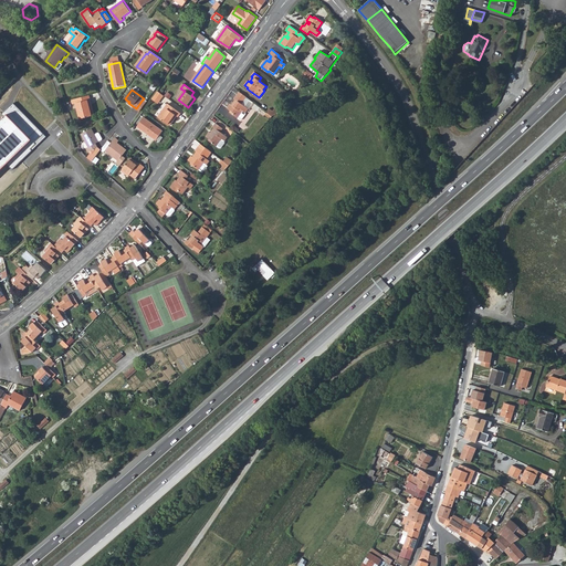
[(159,105),(165,96),(158,92),(153,101),(159,105)]
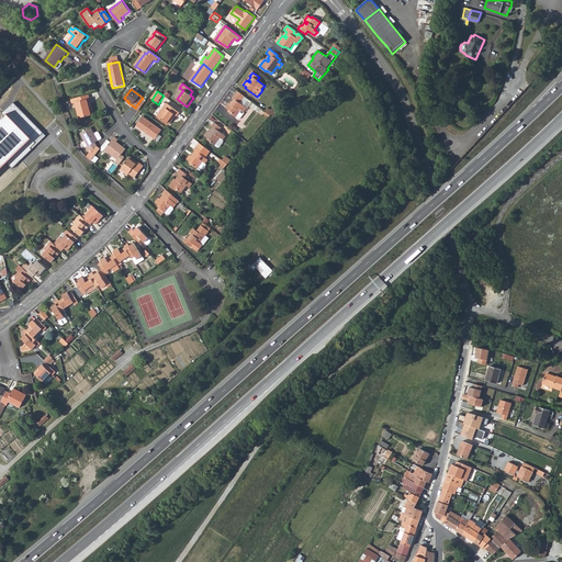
[(240,120),(245,114),(245,112),(244,112),(251,102),(245,97),(238,91),(233,99),(234,100),(232,102),(234,104),(233,105),(231,104),(229,103),(226,108),(229,110),(228,111),(239,120),(240,120)]
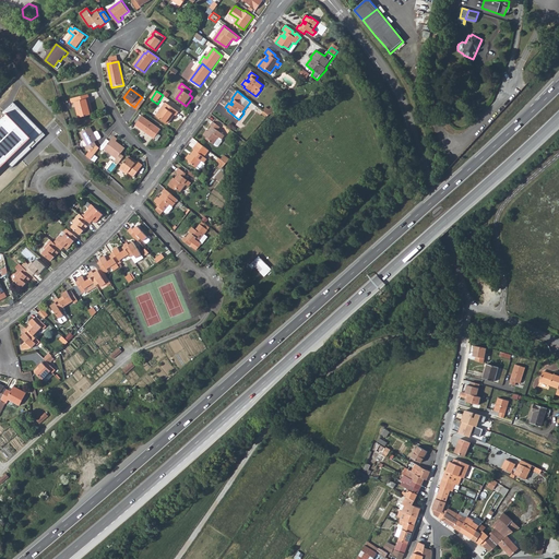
[(79,118),(91,115),(87,99),(86,95),(70,99),(71,103),(75,102),(79,118)]
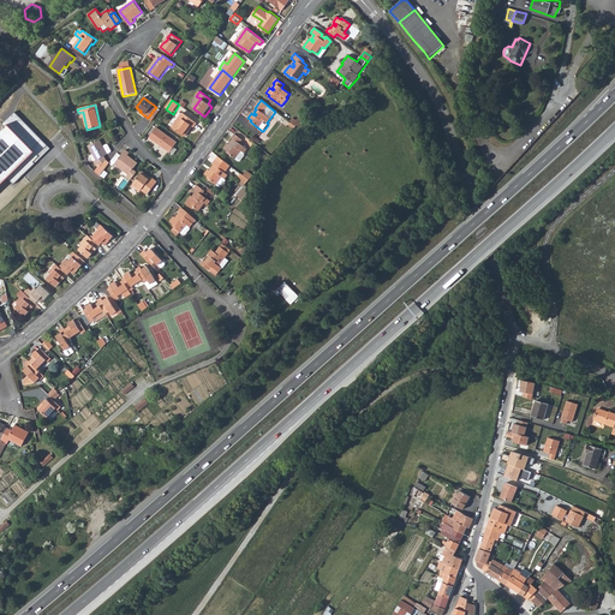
[(154,109),(148,118),(153,120),(159,112),(154,109)]
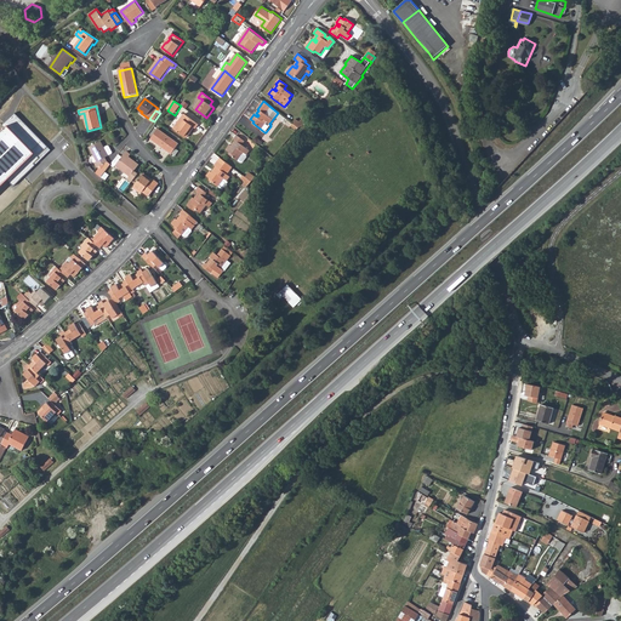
[(5,127),(0,132),(0,187),(7,180),(13,186),(50,151),(13,114),(3,124),(5,127)]
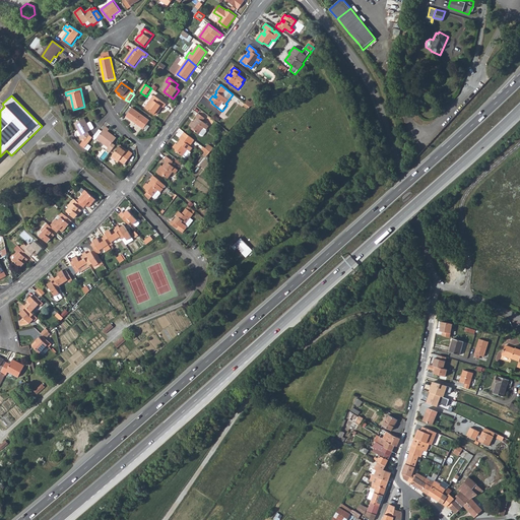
[(154,95),(145,108),(156,116),(163,107),(164,108),(167,105),(154,95)]
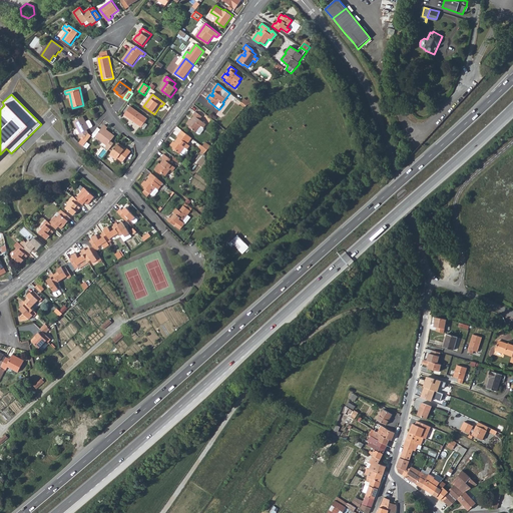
[(244,99),(241,102),(242,103),(247,106),(255,102),(249,98),(247,101),(244,99)]
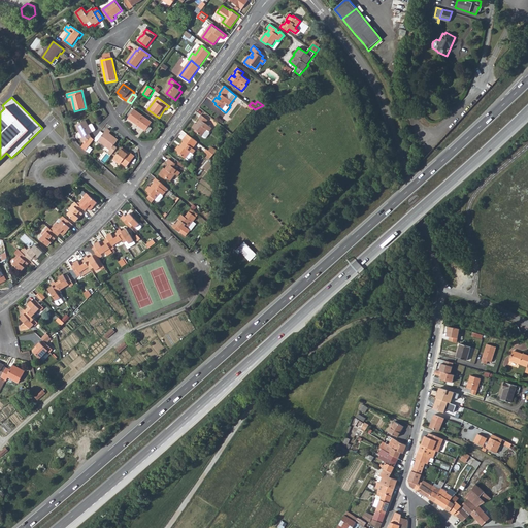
[(135,109),(129,119),(145,132),(146,131),(150,133),(153,128),(150,126),(153,123),(135,109)]
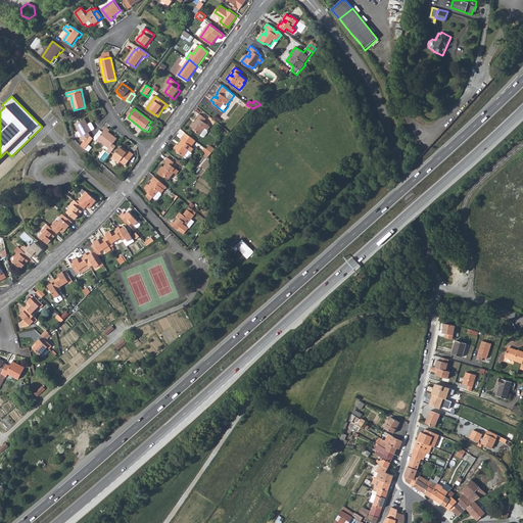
[(194,129),(193,130),(201,135),(205,129),(207,131),(210,127),(204,122),(206,119),(200,114),(197,117),(198,119),(196,122),(198,123),(197,125),(195,123),(194,122),(191,126),(194,129)]
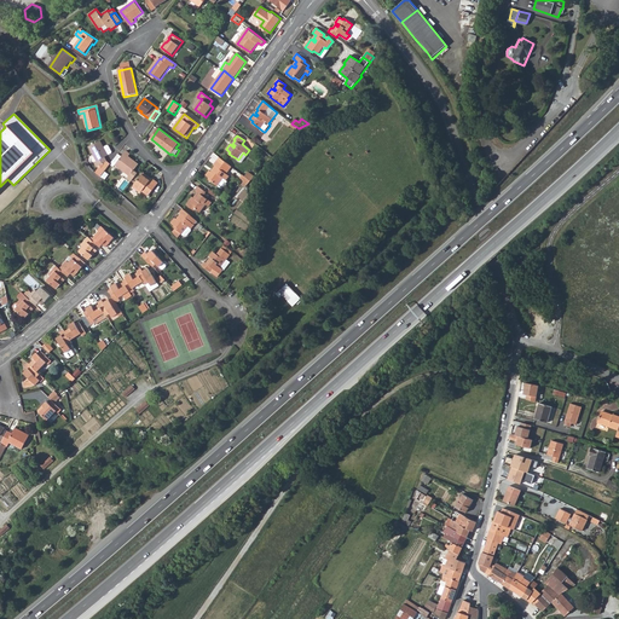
[(100,142),(90,148),(97,162),(94,163),(96,167),(106,162),(105,157),(108,156),(111,155),(111,152),(109,148),(108,146),(104,148),(100,142)]
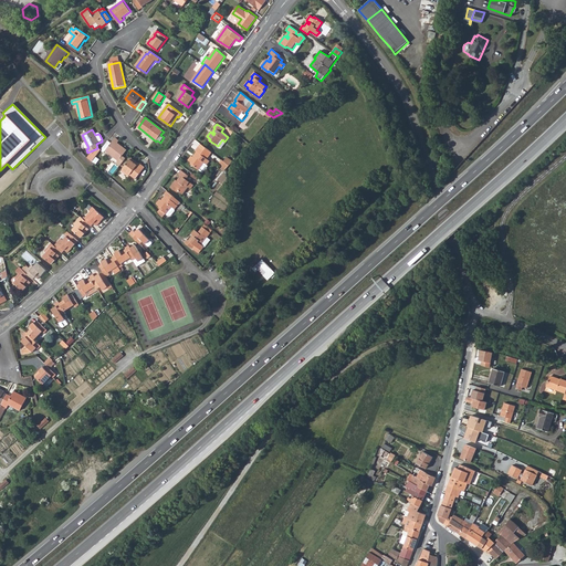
[(118,165),(122,167),(126,160),(123,158),(127,152),(118,145),(119,143),(116,139),(112,145),(108,149),(106,153),(119,161),(118,165)]
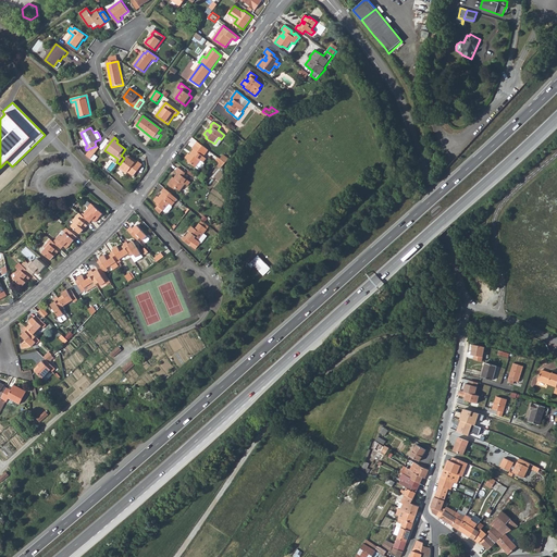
[(205,157),(209,151),(198,143),(193,149),(194,150),(192,153),(194,155),(193,157),(190,155),(189,153),(186,159),(189,161),(188,162),(200,171),(206,164),(203,162),(207,159),(205,157)]
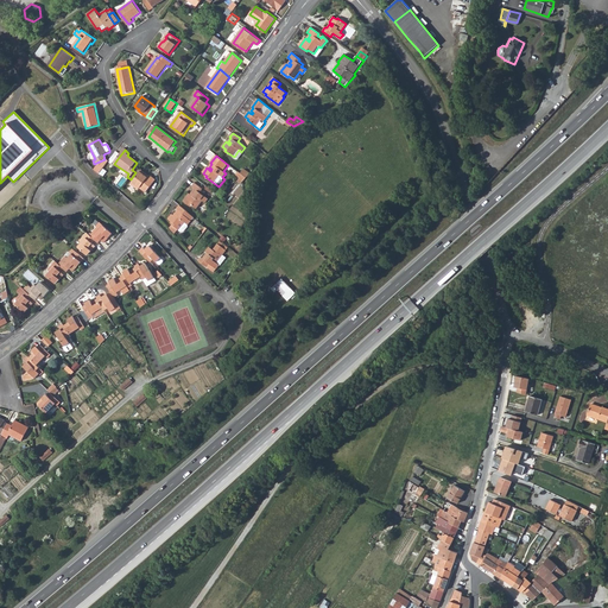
[(100,169),(101,166),(105,170),(111,163),(106,159),(105,159),(94,164),(100,169)]
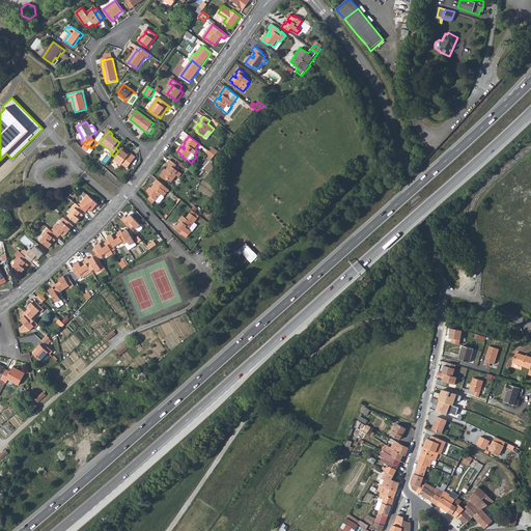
[(122,149),(115,161),(121,166),(123,164),(129,168),(137,158),(131,154),(130,156),(127,154),(128,152),(122,149)]
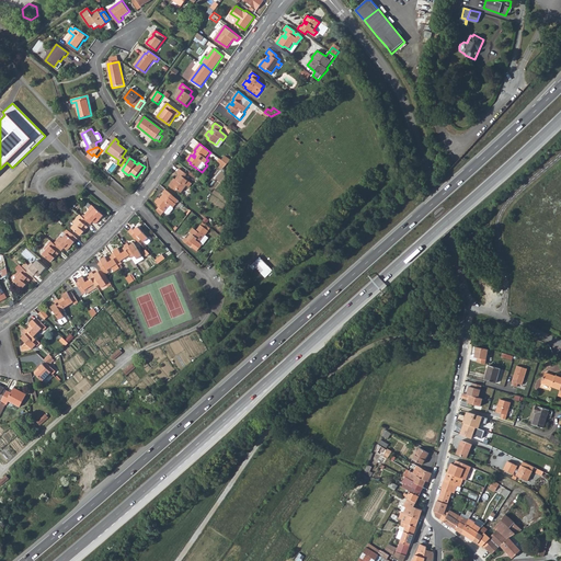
[(174,180),(169,187),(176,193),(178,191),(182,194),(187,186),(190,189),(193,185),(189,182),(190,180),(186,176),(187,175),(180,170),(176,174),(180,176),(176,180),(179,181),(178,183),(175,181),(174,180)]
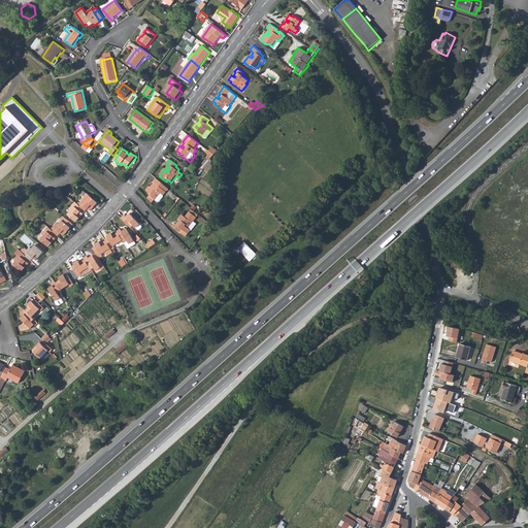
[(166,193),(168,190),(157,179),(154,183),(155,184),(153,187),(154,189),(153,190),(152,188),(151,187),(146,191),(150,194),(149,195),(150,195),(156,201),(158,202),(160,202),(164,198),(163,197),(167,193),(166,193)]
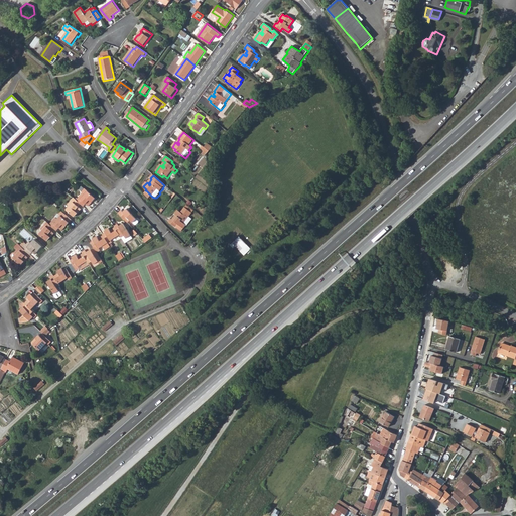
[(152,197),(146,190),(143,194),(149,200),(152,197)]
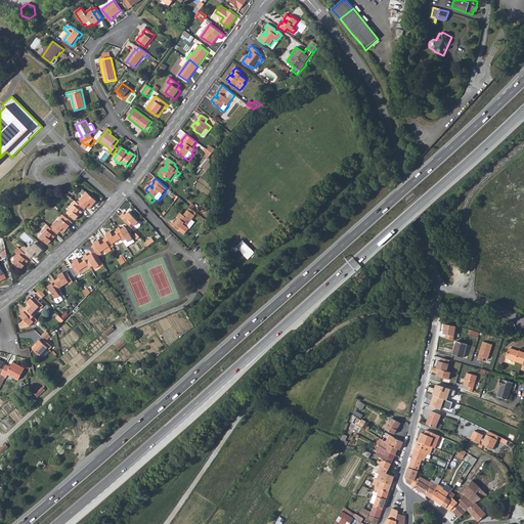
[(85,197),(79,204),(81,206),(83,207),(84,208),(86,206),(88,207),(90,210),(97,202),(90,194),(87,199),(85,197)]
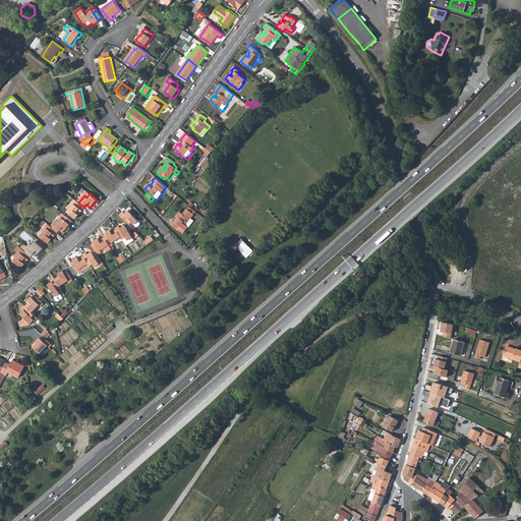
[(79,209),(82,206),(80,205),(78,203),(76,200),(69,208),(71,209),(68,212),(76,219),(82,212),(79,209)]
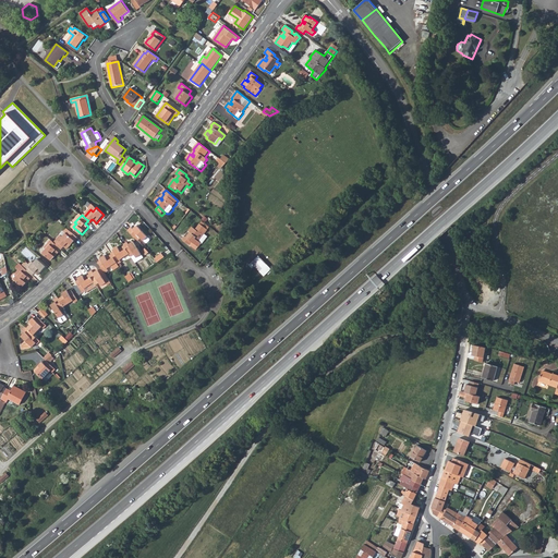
[(186,237),(183,241),(197,252),(203,245),(204,245),(209,239),(206,235),(209,231),(202,226),(196,231),(193,229),(190,232),(192,233),(193,235),(193,237),(191,235),(187,238),(186,237)]
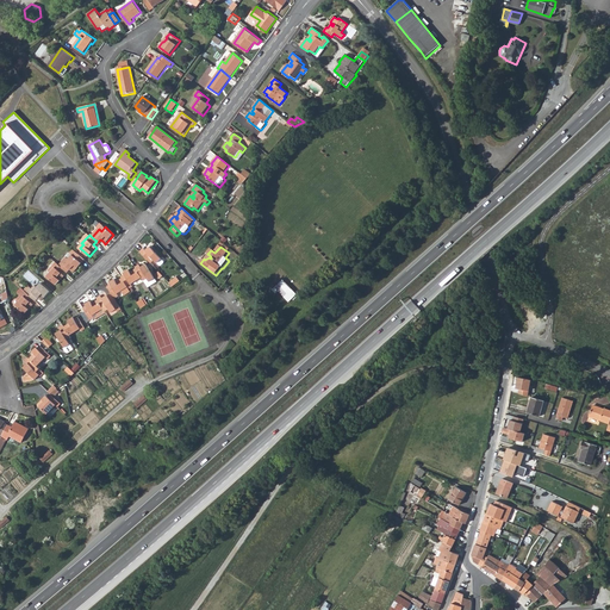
[(144,250),(142,253),(153,265),(155,262),(159,265),(161,267),(162,267),(166,265),(166,262),(163,260),(151,248),(147,251),(144,250)]
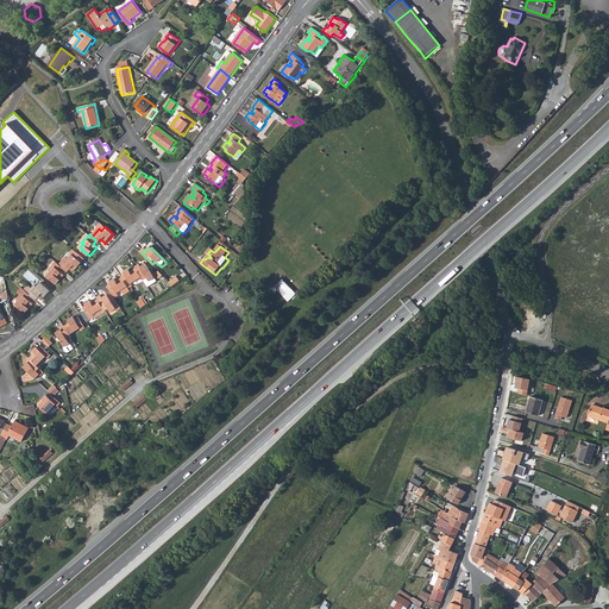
[(74,272),(86,259),(74,250),(70,253),(74,256),(70,259),(68,257),(60,265),(62,268),(64,269),(66,270),(68,268),(70,270),(74,272)]
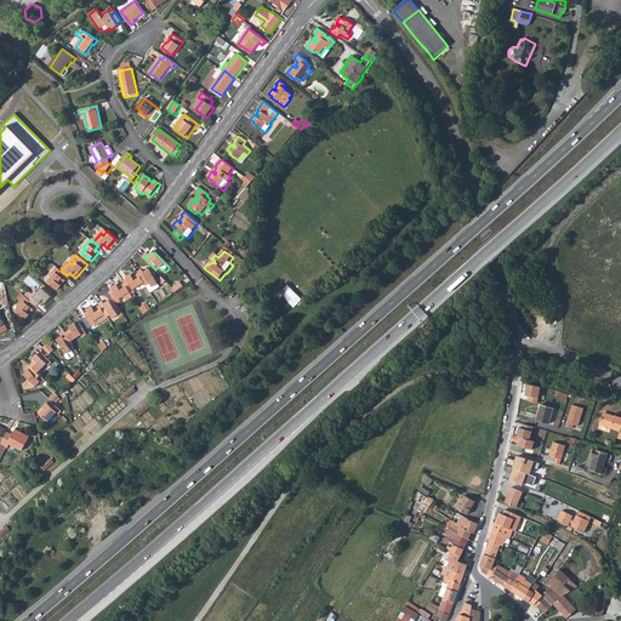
[(61,275),(63,273),(61,271),(57,267),(50,275),(52,278),(49,281),(57,289),(66,280),(62,278),(61,275)]
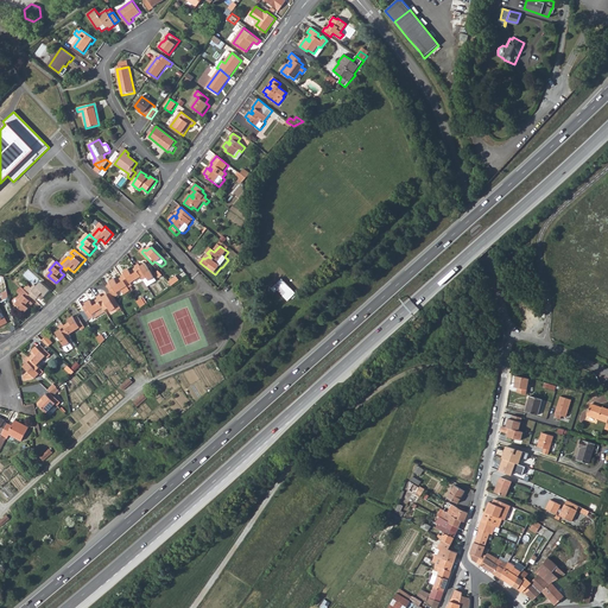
[(140,265),(137,267),(137,268),(143,277),(145,280),(149,286),(158,282),(158,280),(147,264),(147,265),(141,267),(140,265)]
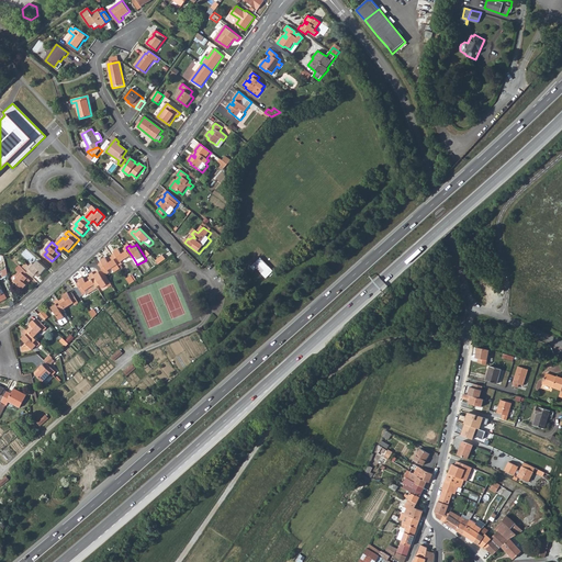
[(116,254),(113,256),(113,257),(119,265),(120,267),(124,265),(122,262),(132,256),(126,248),(122,251),(120,249),(115,253),(116,254)]
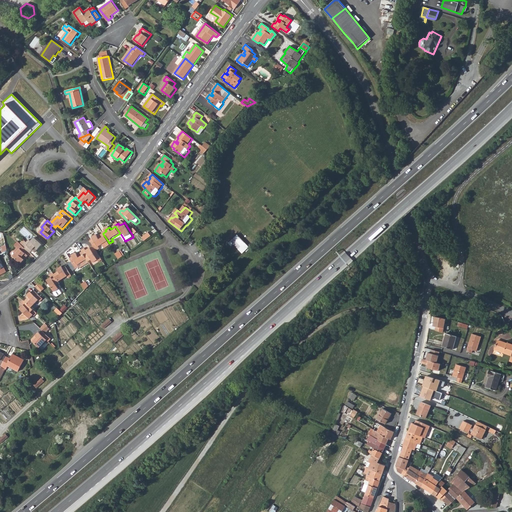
[(150,232),(142,237),(146,241),(153,237),(150,232)]
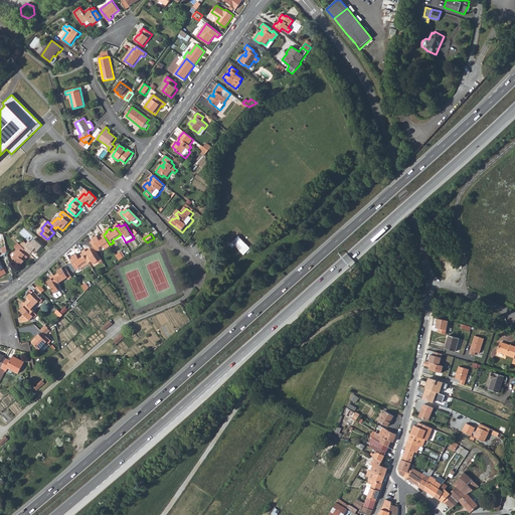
[(94,240),(92,242),(96,248),(98,252),(101,250),(100,248),(109,242),(104,235),(99,238),(98,236),(94,239),(94,240)]
